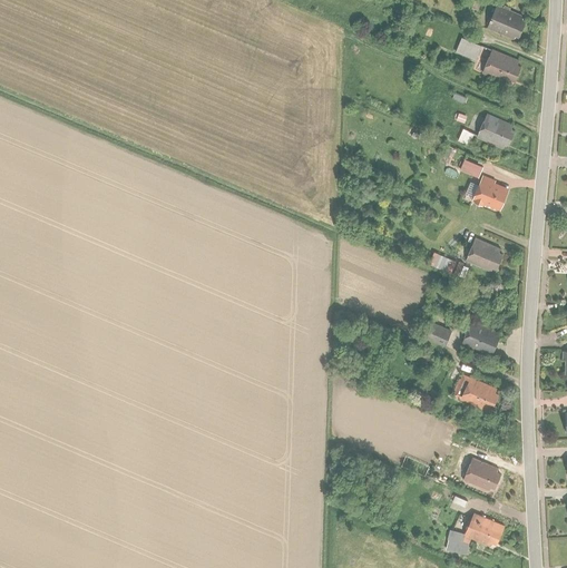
[(524,17),(497,6),(487,29),(512,40),(514,37),(518,38),(525,22),(521,21),(524,17)]
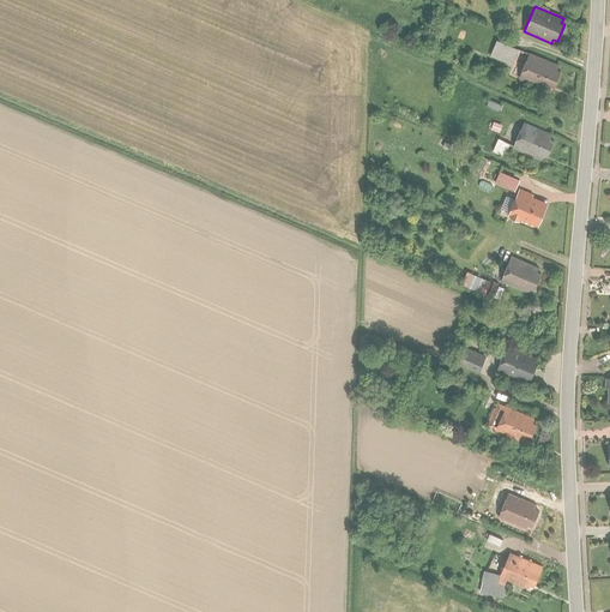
[(495,41),(489,57),(512,65),(518,49),(495,41)]
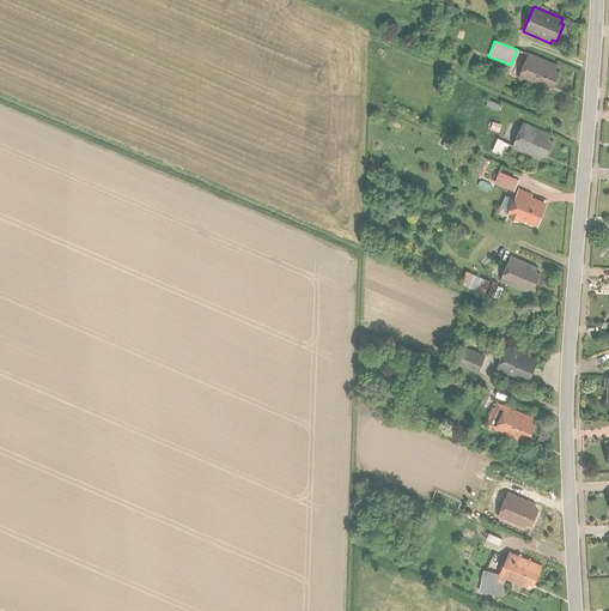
[(558,66),(528,54),(518,79),(542,89),(544,85),(554,89),(560,72),(555,71),(558,66)]
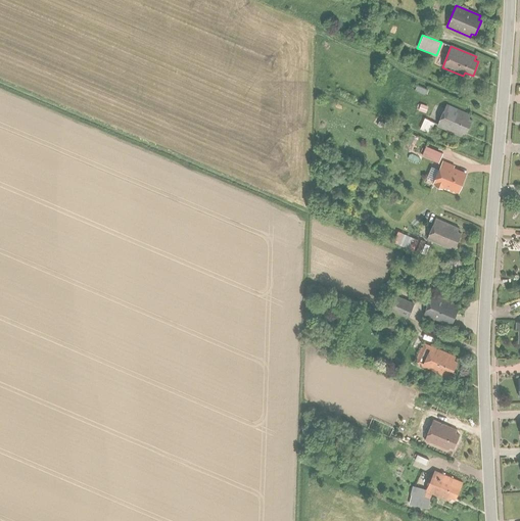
[(416,86),(414,92),(425,95),(427,90),(416,86)]
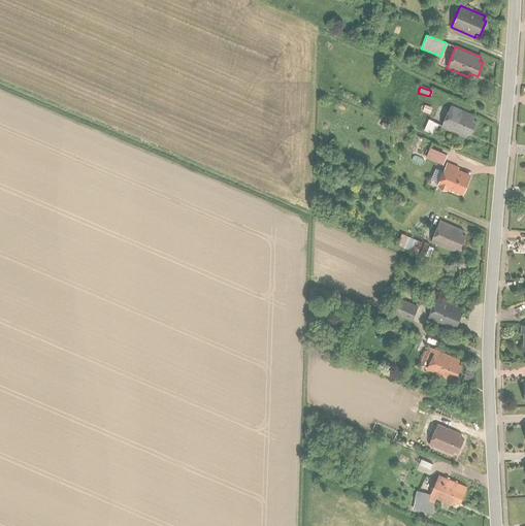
[(474,114),(450,104),(439,127),(465,138),(467,134),(470,135),(476,123),(472,121),(474,114)]
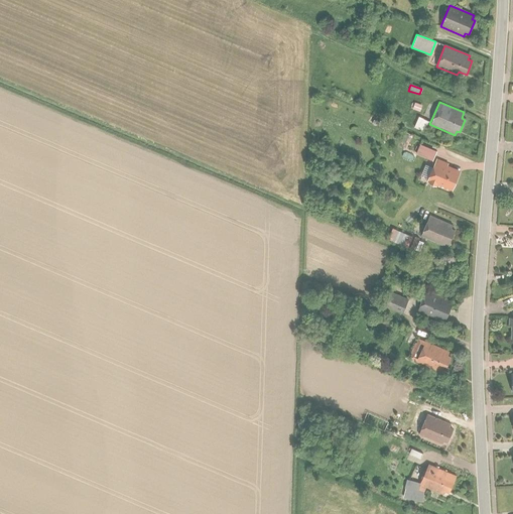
[(413,128),(423,132),(428,121),(418,117),(413,128)]
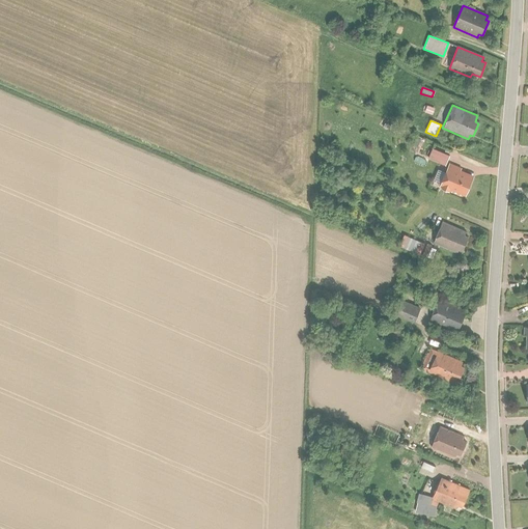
[(427,159),(445,166),(449,155),(431,148),(427,159)]
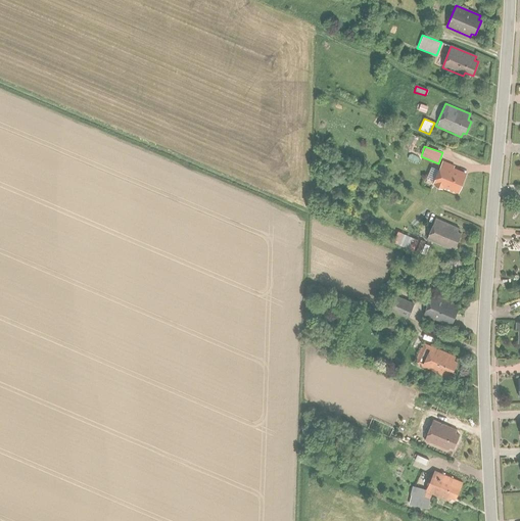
[(455,166),(442,160),(431,185),(443,191),(445,188),(459,194),(467,175),(454,168),(455,166)]
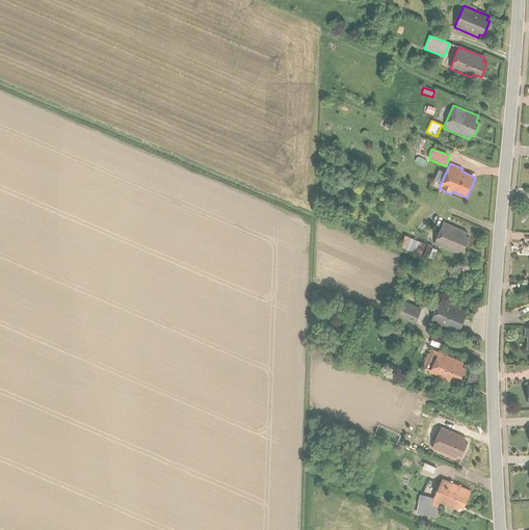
[(465,236),(467,232),(443,221),(432,245),(458,256),(460,250),(464,252),(469,238),(465,236)]
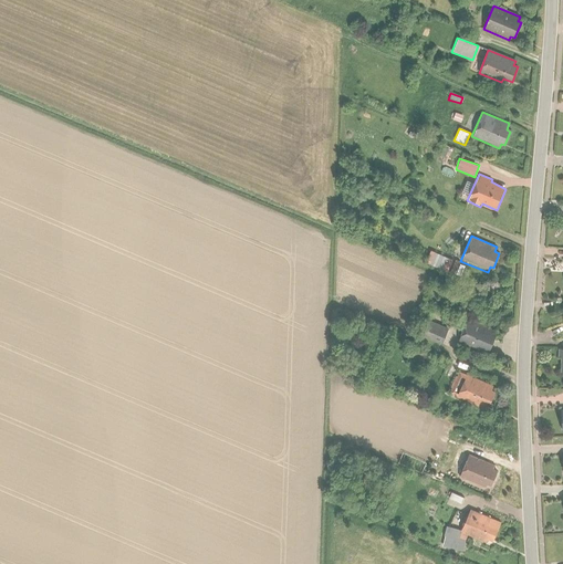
[(444,269),(446,256),(428,252),(426,264),(444,269)]
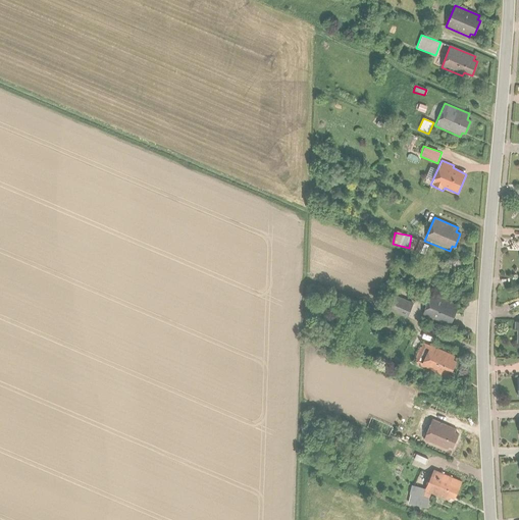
[(459,305),(430,294),(421,314),(450,326),(459,305)]
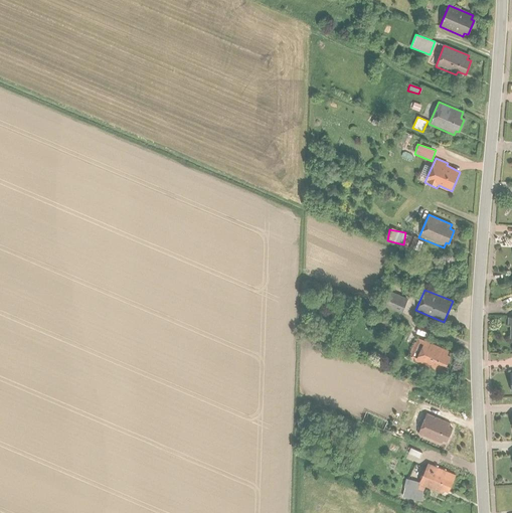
[(389,292),(384,307),(402,313),(407,298),(389,292)]
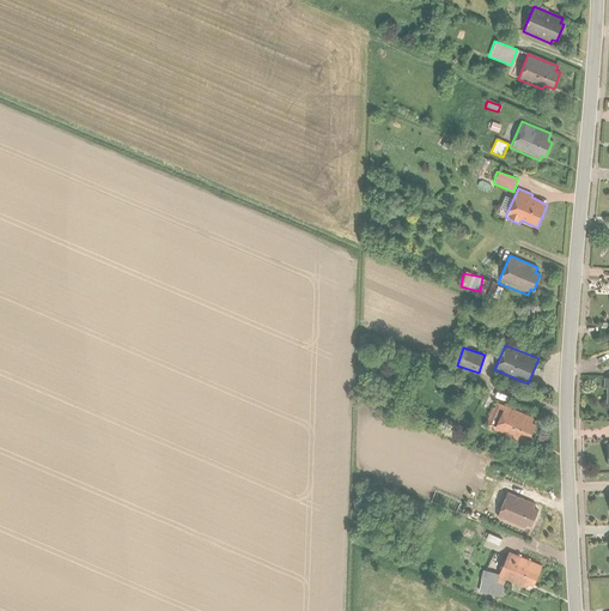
[(450,376),(446,383),(464,393),(468,386),(450,376)]
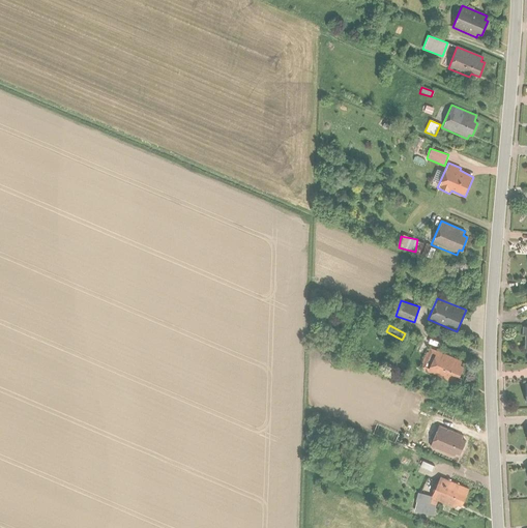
[(462,359),(428,346),(418,370),(449,381),(451,377),(458,379),(463,365),(460,364),(462,359)]
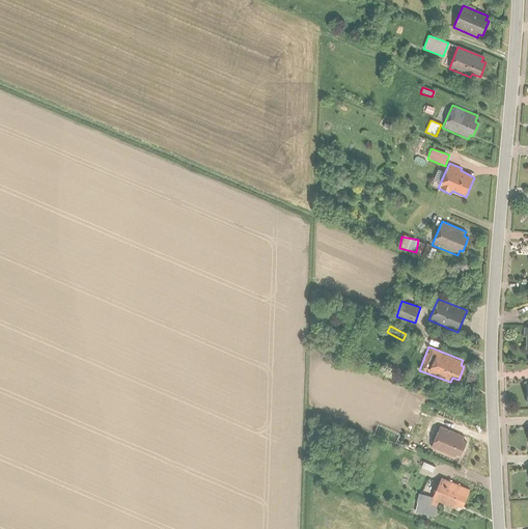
[(464,436),(439,425),(429,448),(454,458),(456,454),(461,456),(466,442),(462,440),(464,436)]
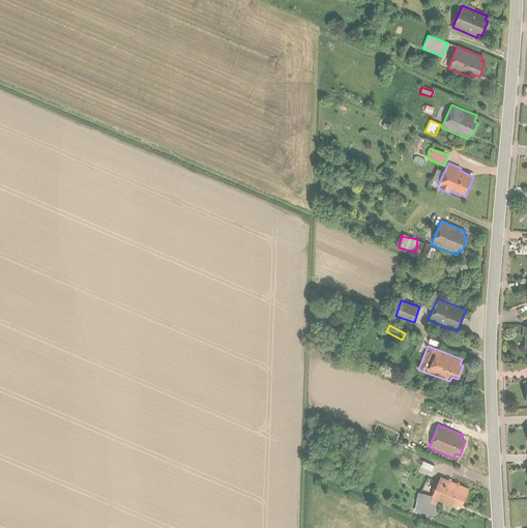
[(431,472),(433,466),(422,461),(419,467),(431,472)]
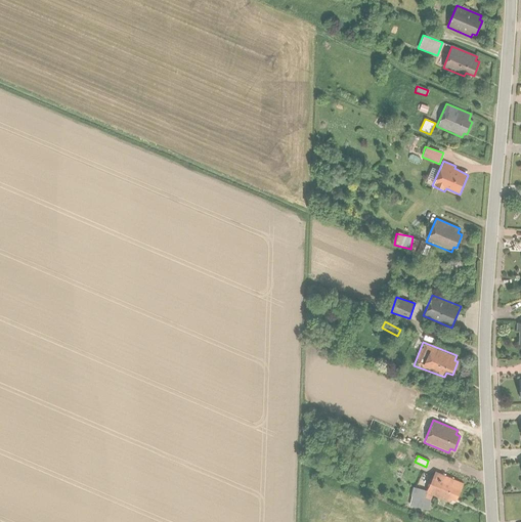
[(454,505),(464,483),(435,471),(426,492),(454,505)]
